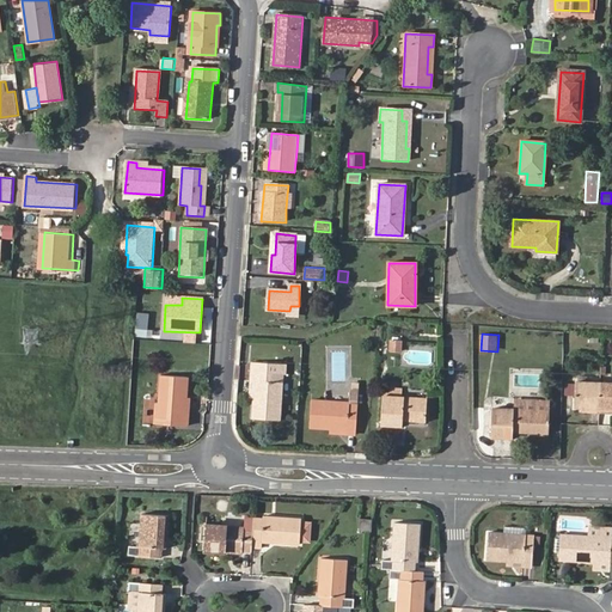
[(402,343),(391,342),(390,352),(401,352),(402,343)]
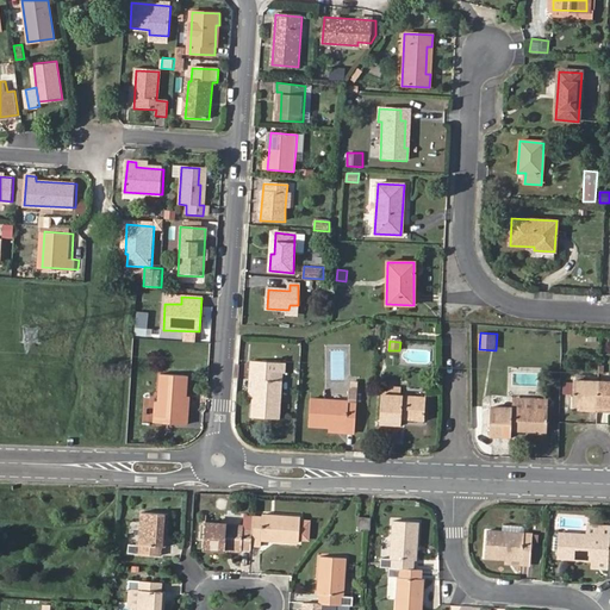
[(249,360),(248,380),(253,380),(251,397),(250,417),(278,418),(281,372),(279,372),(279,361),(249,360)]
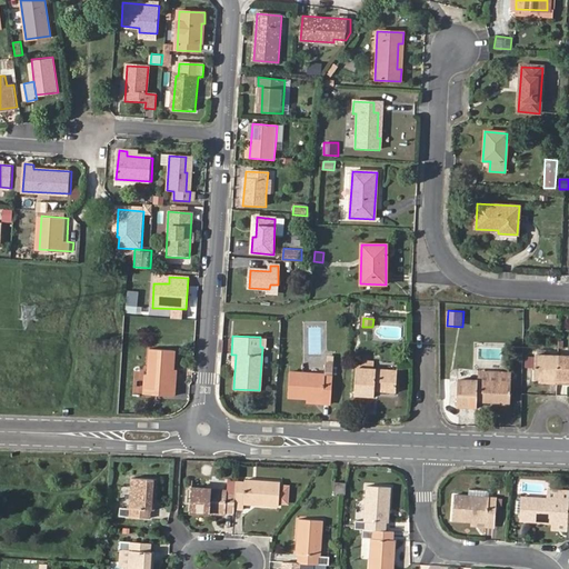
[(172,383),(173,370),(175,351),(150,349),(148,376),(145,376),(143,395),(167,396),(175,390),(176,383),(172,383)]
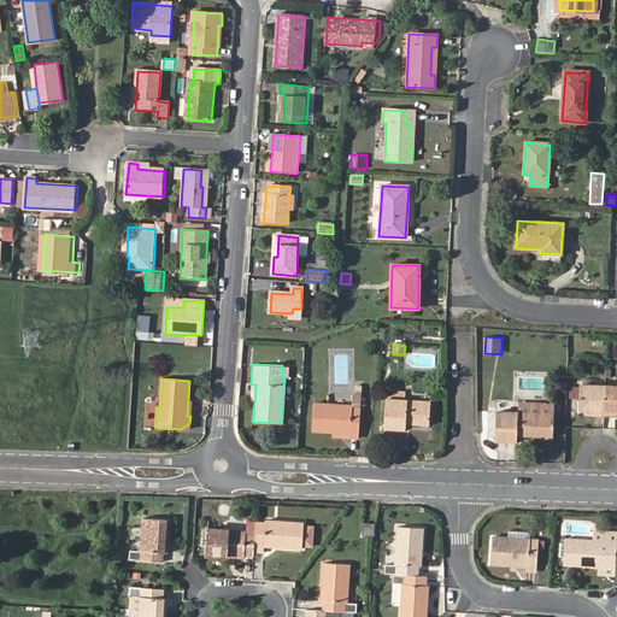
[(604,417),(605,386),(579,386),(579,411),(585,411),(597,411),(597,416),(604,417)]
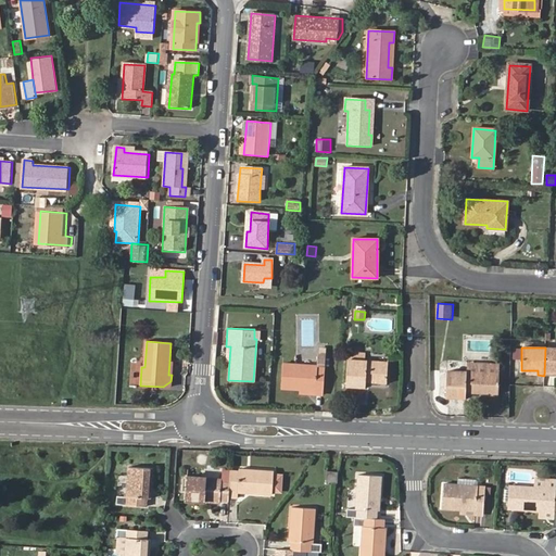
[(555,348),(545,348),(544,376),(551,376),(552,370),(555,370),(555,348)]
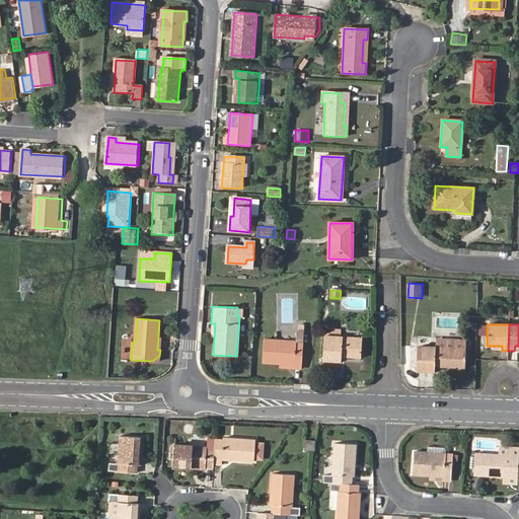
[(324,328),(324,337),(338,337),(338,329),(324,328)]
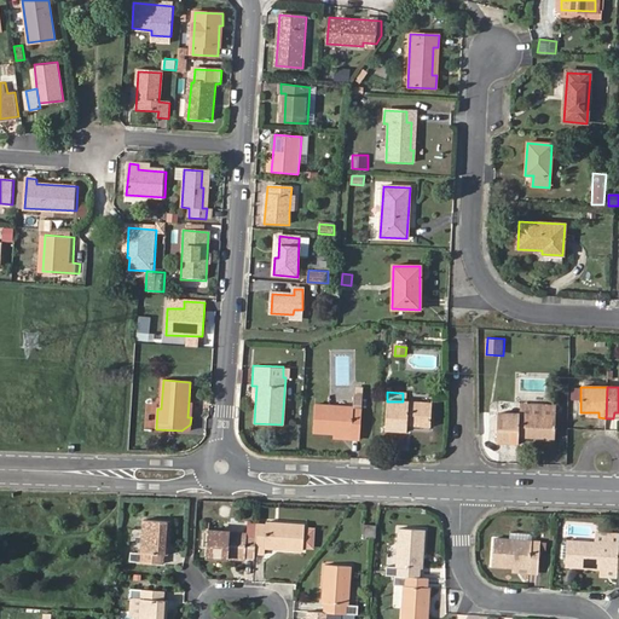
[(313,432),(333,433),(350,435),(350,439),(359,440),(363,395),(354,395),(354,408),(314,405),(313,432)]
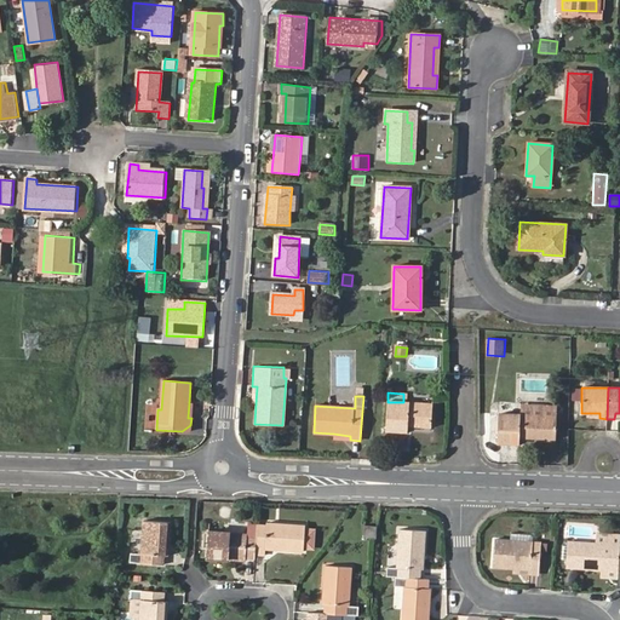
[(403,402),(388,402),(386,430),(407,431),(407,426),(431,426),(431,405),(403,402)]
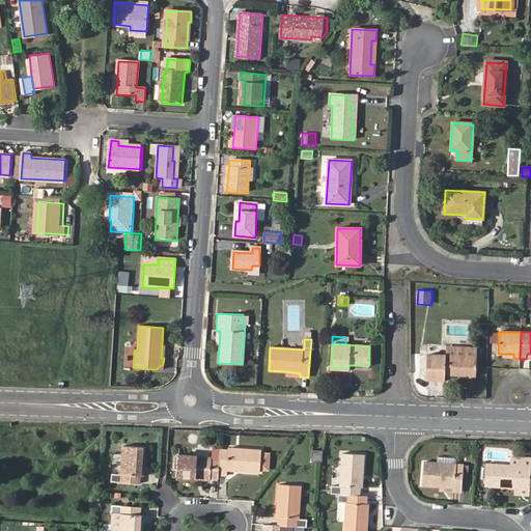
[(477,357),(477,348),(457,347),(457,356),(477,357)]
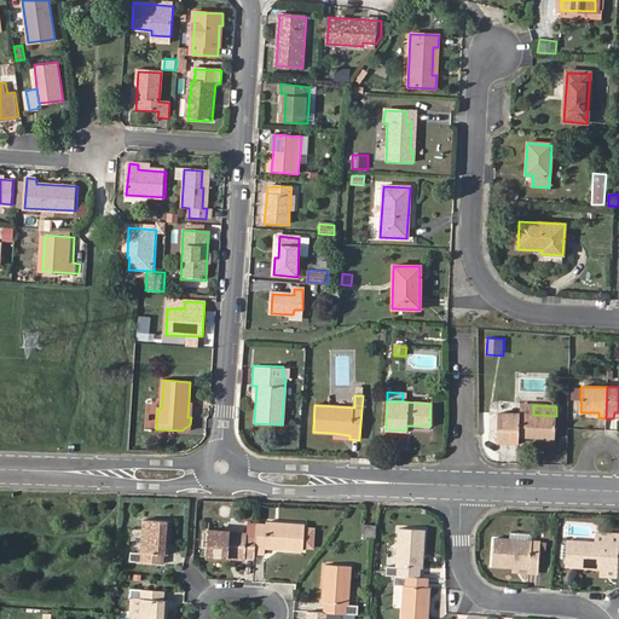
[(555,438),(556,416),(533,415),(498,414),(497,443),(519,443),(519,437),(555,438)]
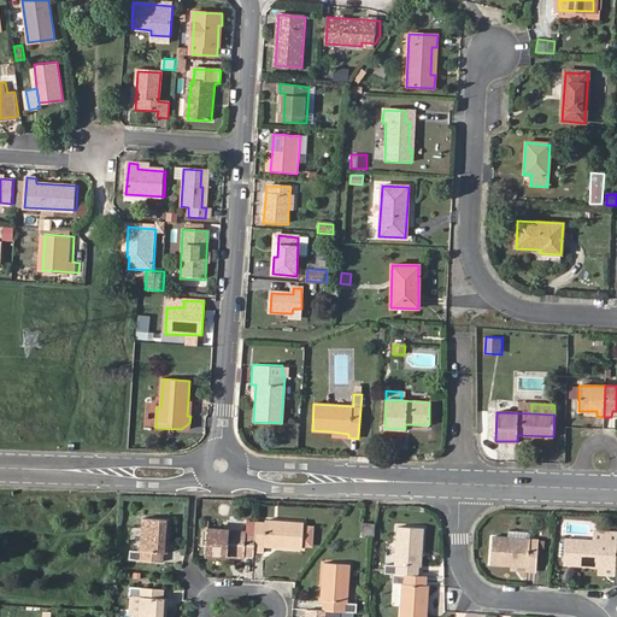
[(169,521),(141,518),(139,552),(129,551),(128,560),(163,563),(163,554),(166,554),(169,521)]
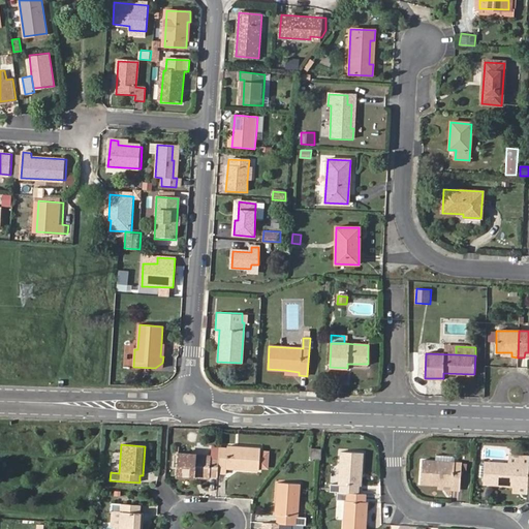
[(226,448),(219,448),(217,472),(225,472),(225,469),(258,470),(259,448),(227,446),(226,448)]
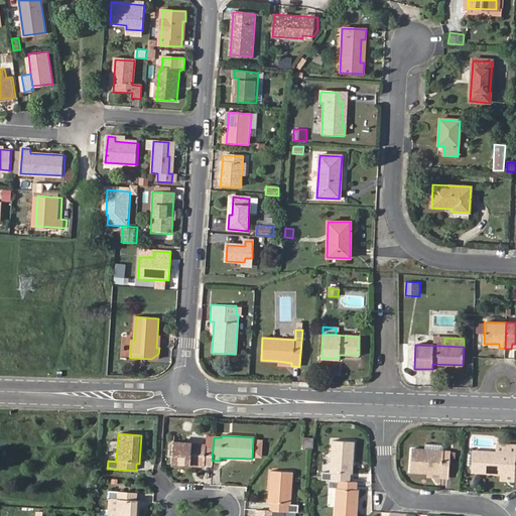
[(212,461),(214,437),(206,437),(205,444),(172,443),(171,465),(204,467),(204,465),(212,466),(212,461)]
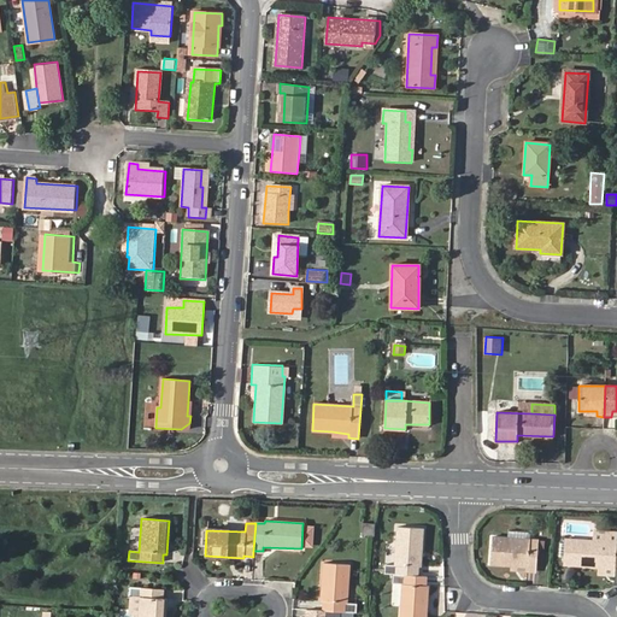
[(374,536),(374,524),(362,523),(362,535),(374,536)]
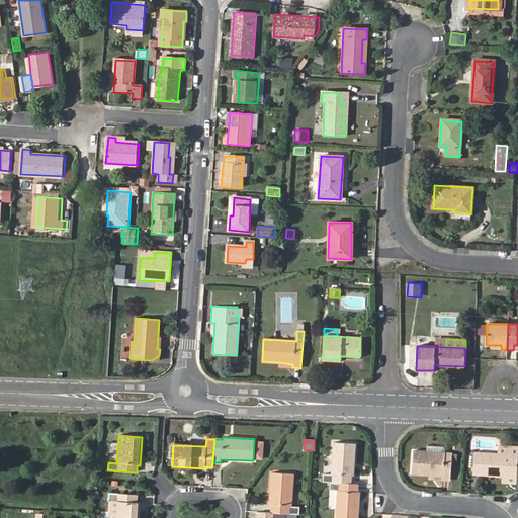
[(322,482),(329,483),(350,484),(351,476),(353,476),(355,444),(333,442),(331,475),(322,475),(322,482)]
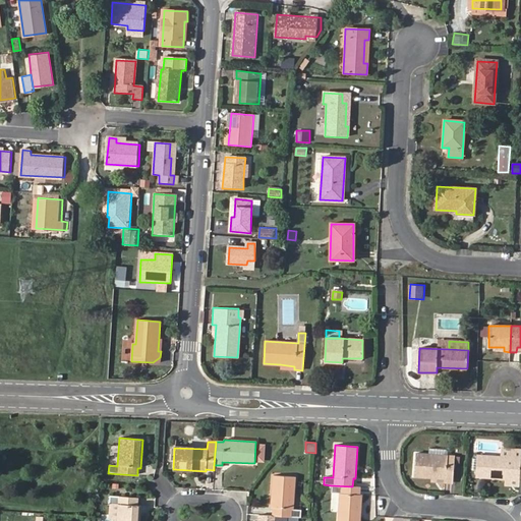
[(413,477),(430,478),(445,479),(445,483),(453,483),(454,457),(445,456),(446,450),(427,448),(426,454),(415,453),(413,477)]
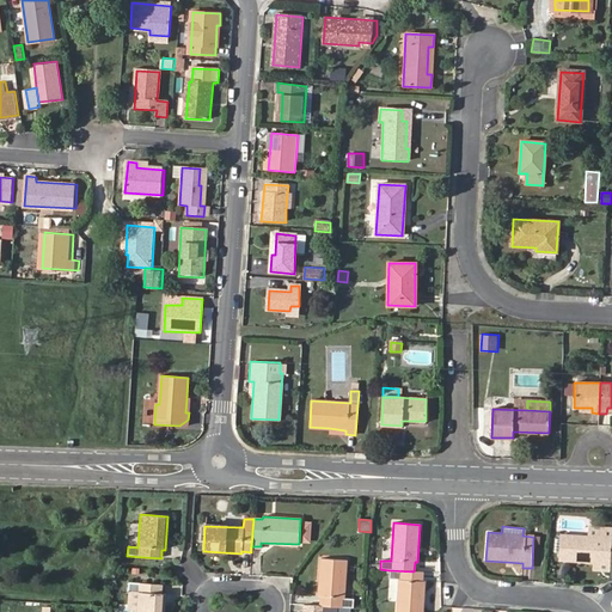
[(611,528),(592,528),(592,537),(562,536),(561,561),(610,563),(610,562),(611,561),(611,528)]
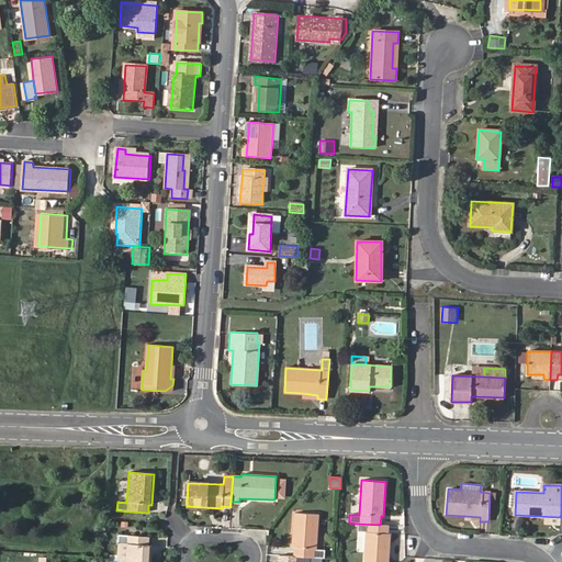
[(293,557),(322,559),(324,559),(325,550),(315,550),(317,515),(294,514),(291,548),(293,548),(293,557)]
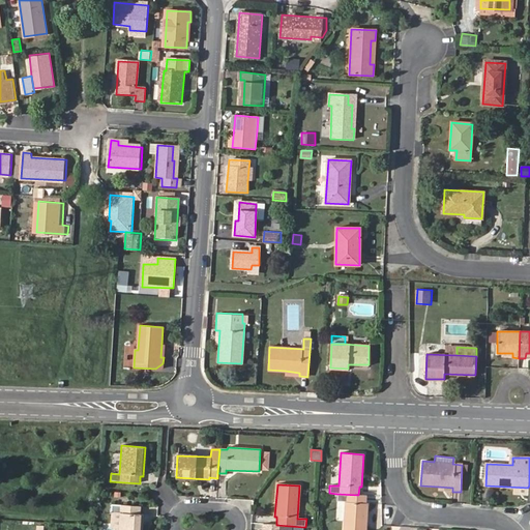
[(365,503),(365,495),(358,495),(336,494),(336,501),(345,502),(342,529),(364,529),(366,503),(365,503)]
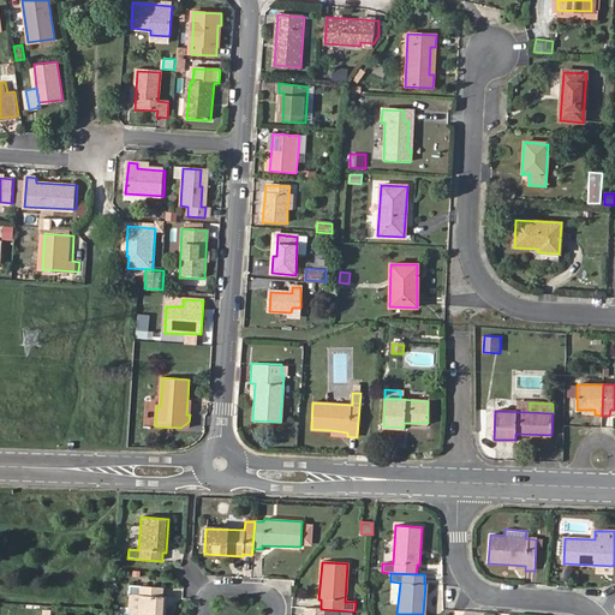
[(127,596),(138,596),(136,614),(163,614),(166,597),(162,597),(162,589),(129,586),(127,596)]
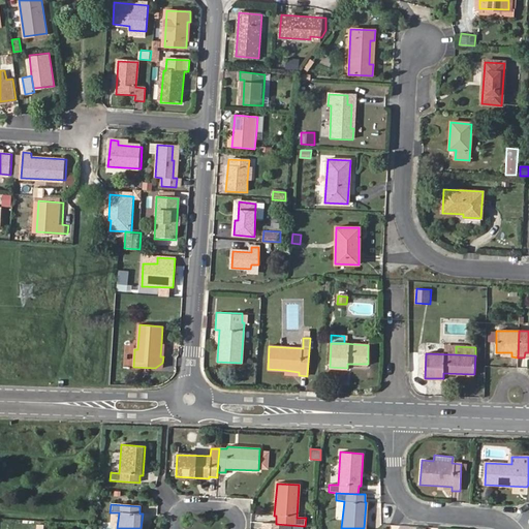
All buildings are outlined.
